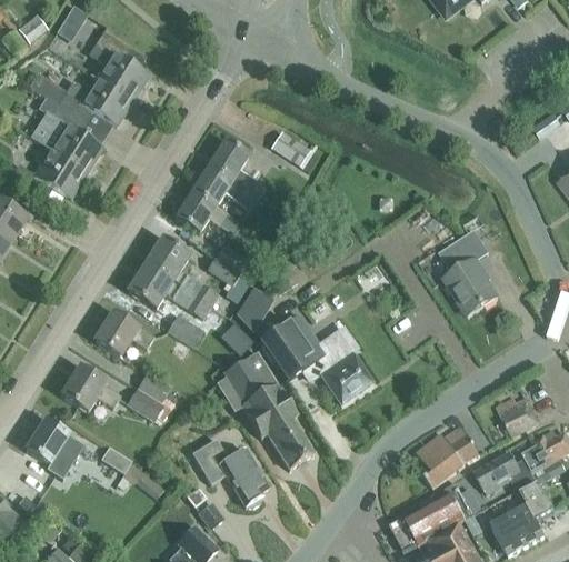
[(435,0),(446,14),(465,0),(435,0)]
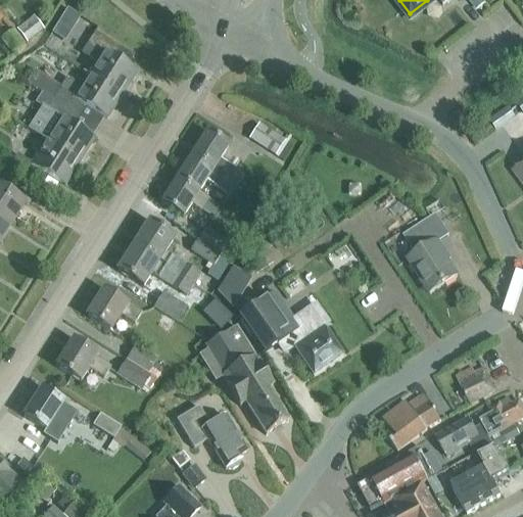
[(67,4),(59,16),(68,21),(70,24),(79,11),(76,9),(67,4)]
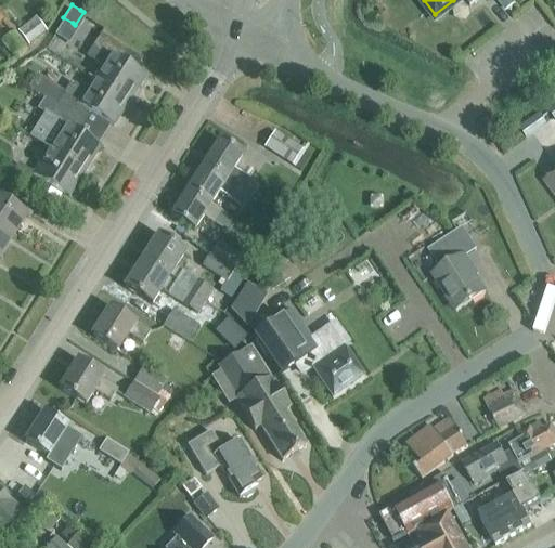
[(20,28),(28,39),(44,26),(37,15),(20,28)]
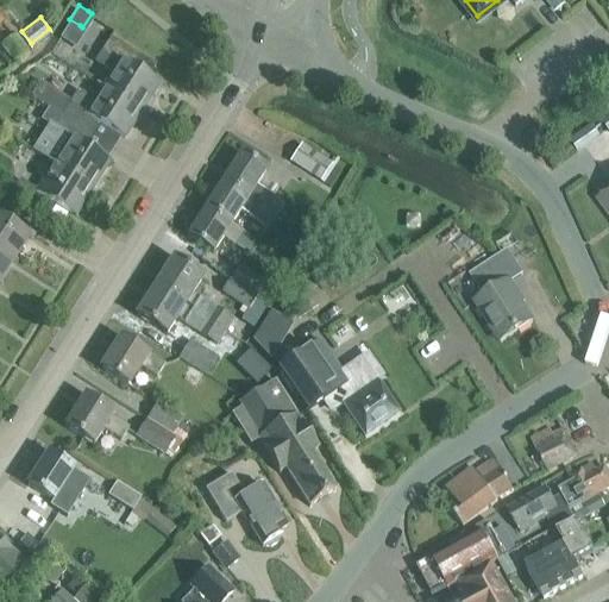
[(27,45),(16,29),(0,39),(0,41),(12,57),(27,45)]
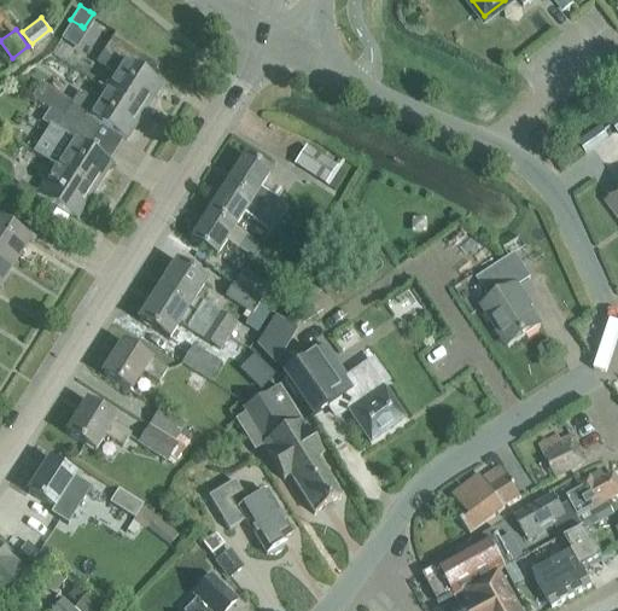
[(115,33),(99,57),(116,68),(106,83),(145,108),(163,80),(135,62),(143,51),(115,33)]
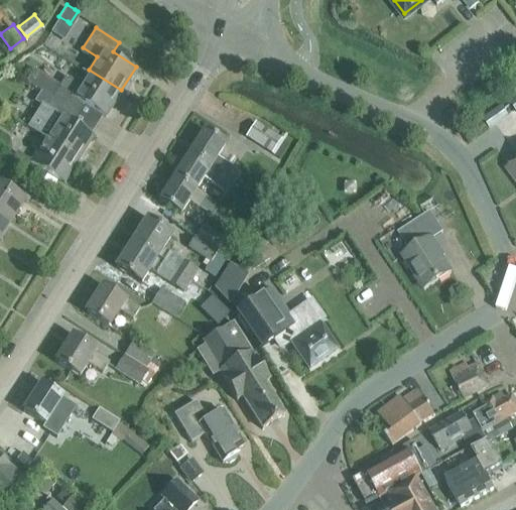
[(41,86),(77,108),(83,98),(106,113),(121,90),(89,70),(82,81),(68,73),(60,83),(46,74),(40,85),(41,86)]
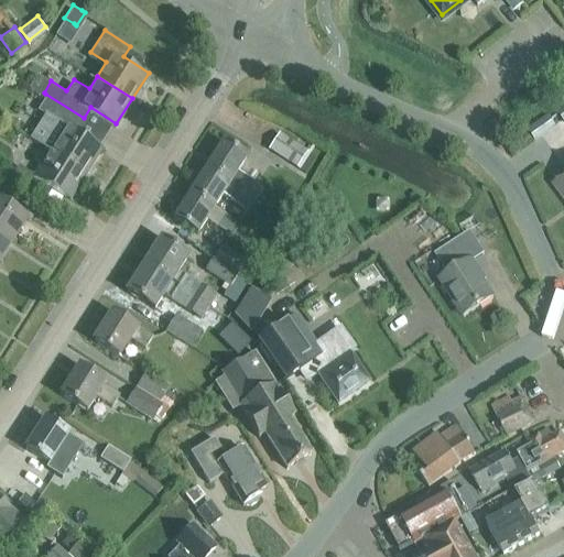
[(539,83),(529,90),(535,100),(546,93),(539,83)]
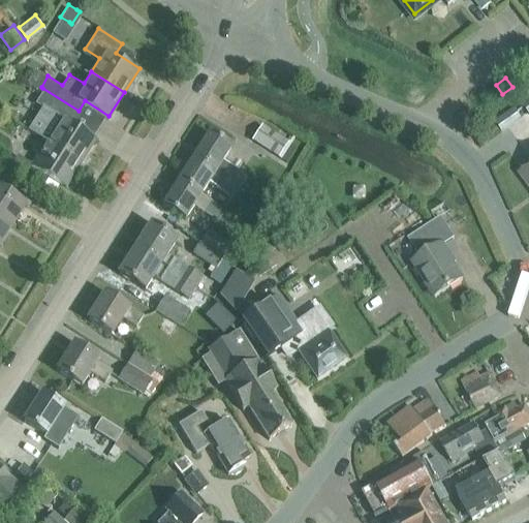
[(57,124),(48,139),(81,159),(96,136),(71,121),(79,111),(42,88),(35,98),(48,106),(42,116),(57,124)]
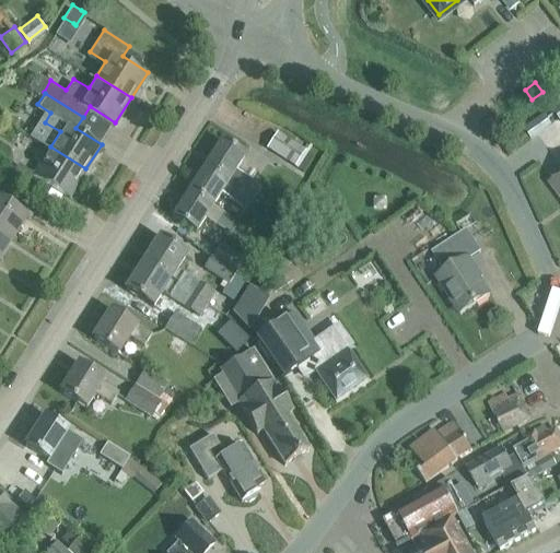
[(277,129),(266,145),(294,164),(305,149),(277,129)]
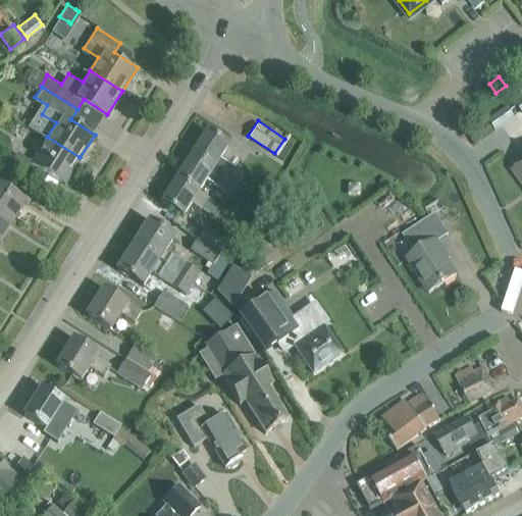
[(192,152),(237,181),(243,170),(220,156),(229,142),(207,129),(192,152)]
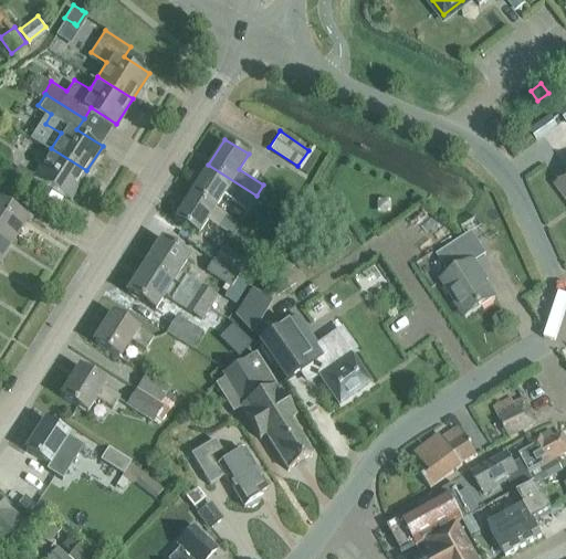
[(86,170),(51,148),(35,172),(20,162),(11,175),(37,191),(44,179),(70,196),(86,170)]
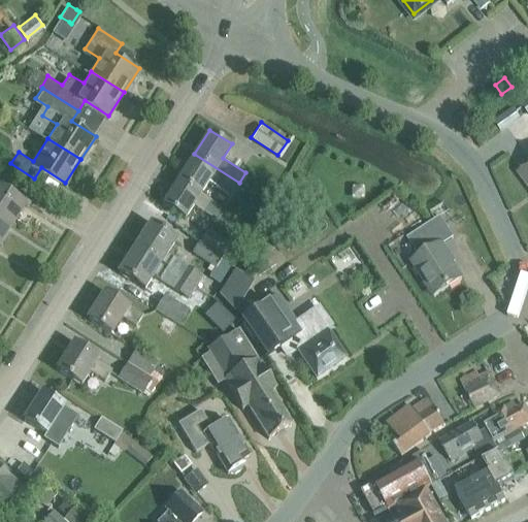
[(239,183),(194,154),(178,177),(201,192),(209,180),(232,194),(239,183)]
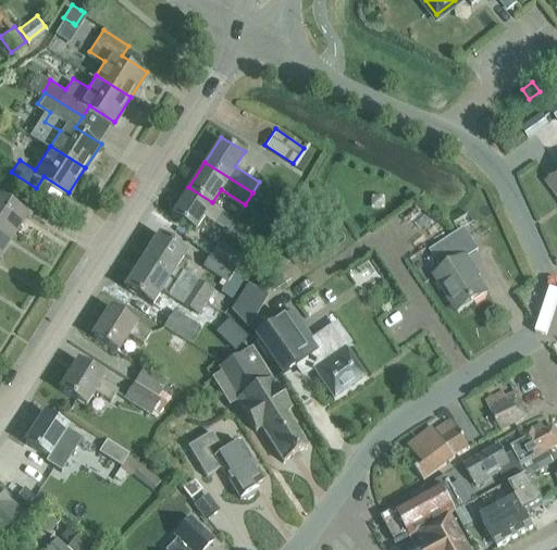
[(556,167),(545,176),(556,191),(556,167)]
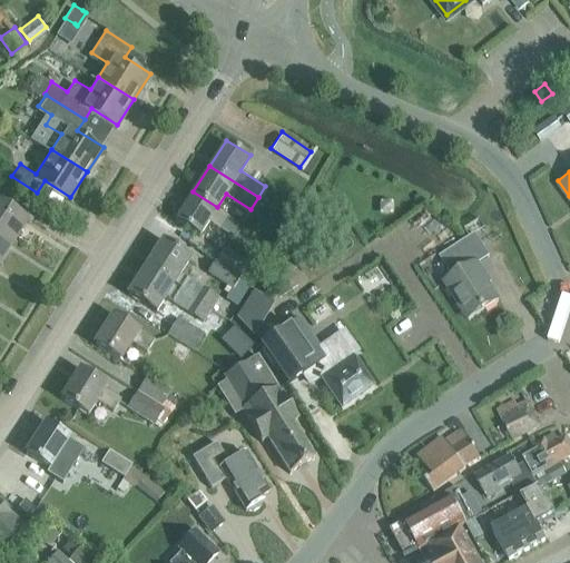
[(217,207),(193,191),(176,217),(200,233),(209,219),(234,235),(241,224),(216,208),(217,207)]
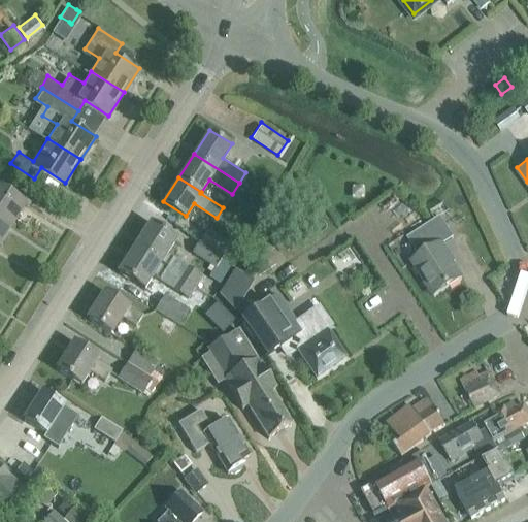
[(0,211),(15,222),(28,201),(0,183),(0,211)]
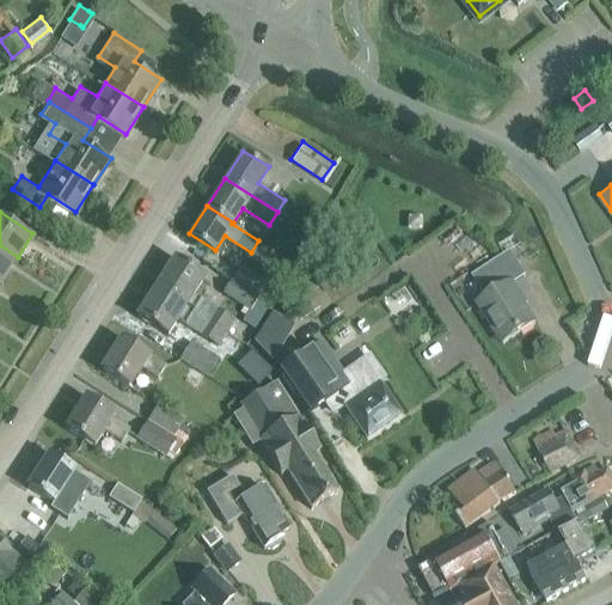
[(409,226),(423,226),(423,212),(409,212),(409,226)]
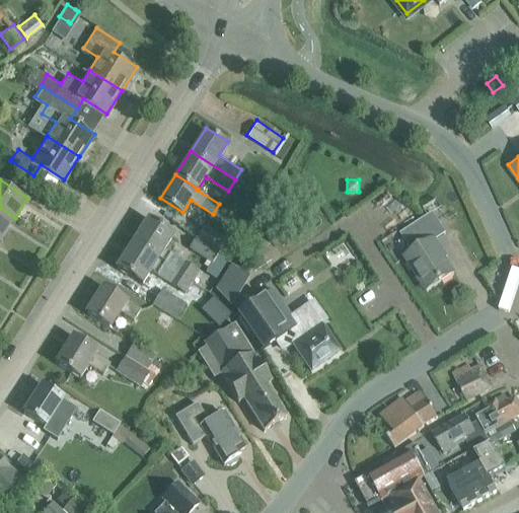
[(15,218),(0,208),(0,236),(2,238),(15,218)]
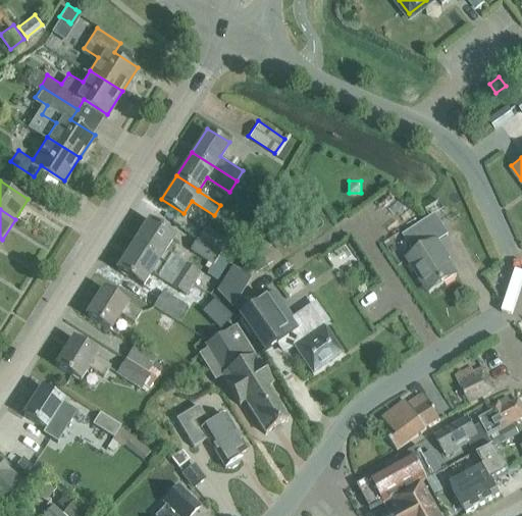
[(429,289),(457,271),(442,250),(445,249),(436,237),(447,230),(434,210),(402,231),(414,251),(408,255),(429,289)]
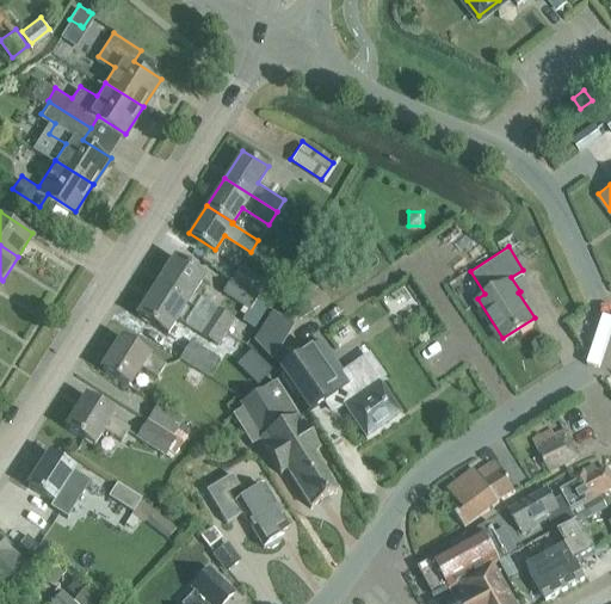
[(155,285),(227,330),(235,316),(195,291),(205,275),(174,254),(155,285)]
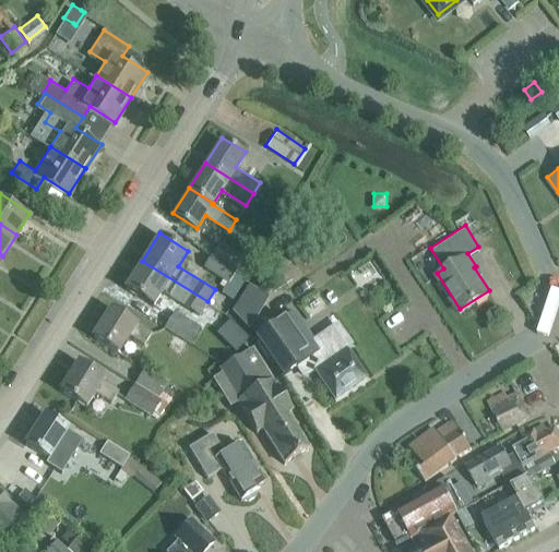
[(213,252),(236,267),(244,256),(219,241),(213,252)]
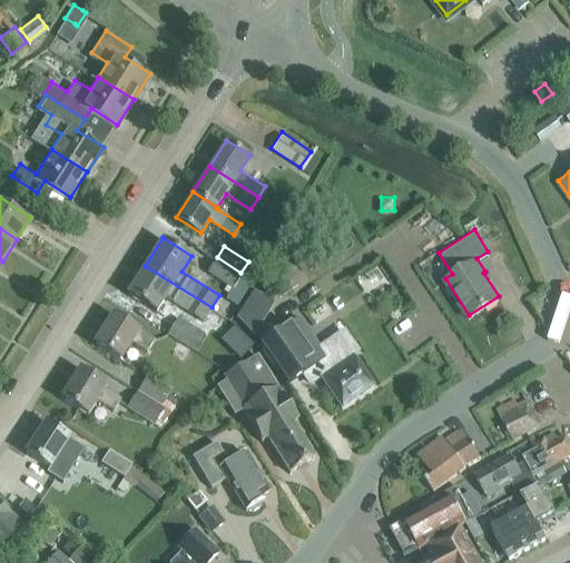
[(216,258),(208,270),(232,286),(239,274),(216,258)]
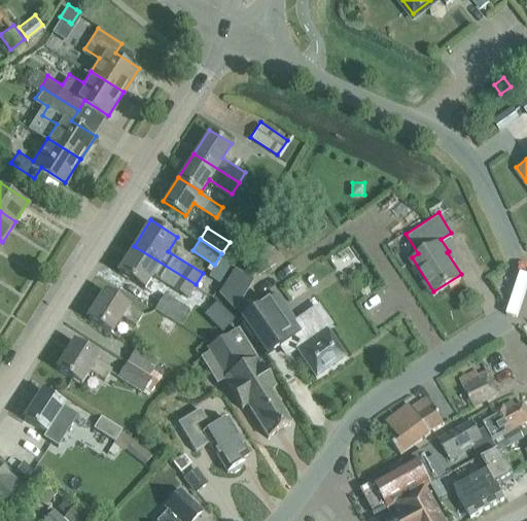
[(232,256),(238,248),(230,242),(223,251),(232,256)]
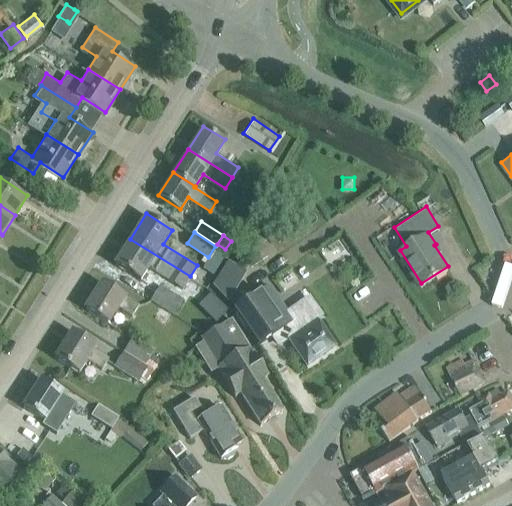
[(190,276),(130,239),(115,261),(141,278),(149,265),(183,287),(190,276)]
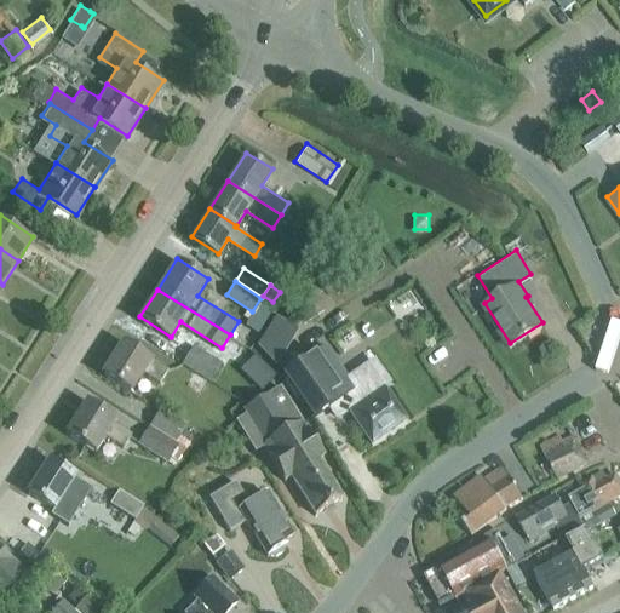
[(285,313),(294,319),(302,307),(292,301),(285,313)]
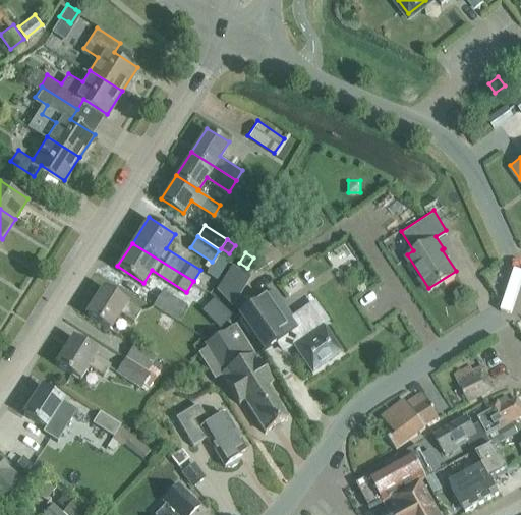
[(248,272),(231,263),(216,286),(230,301),(248,272)]
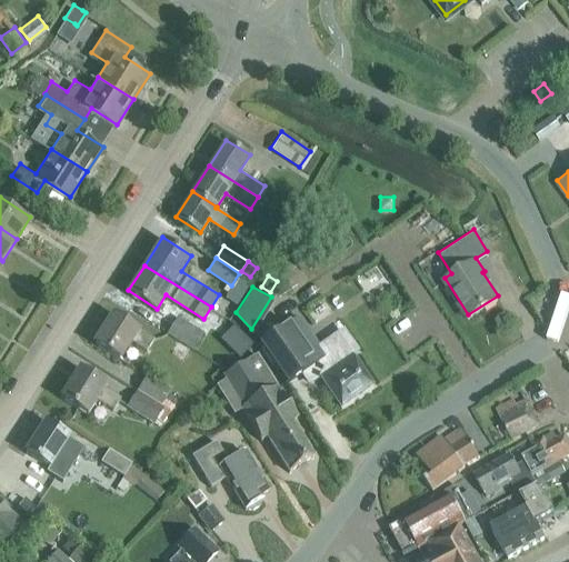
[(113,312),(95,340),(119,357),(131,339),(146,349),(155,337),(138,325),(136,328),(113,312)]
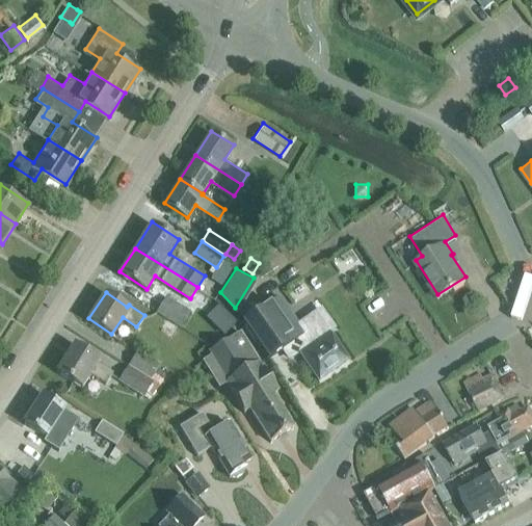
[(320,306),(297,321),(277,292),(242,316),(268,354),(283,344),(288,353),(297,347),(318,376),(348,356),(327,326),(331,323),(320,306)]
